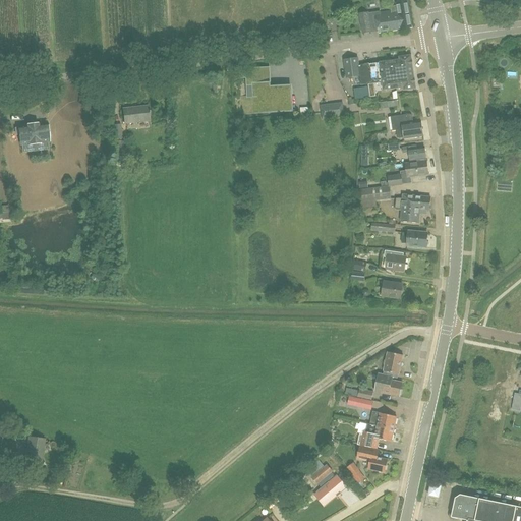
[(398,9),(385,12),(388,32),(412,26),(407,1),(397,3),(398,9)]
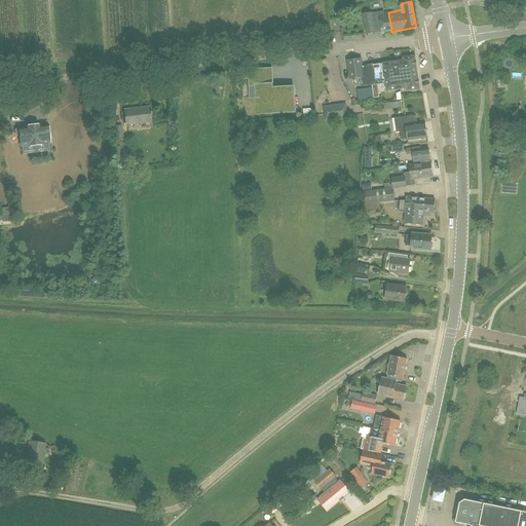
[(391,32),(388,12),(380,13),(373,14),(373,13),(364,14),(368,35),(376,33),(376,31),(382,30),(383,33),(391,32)]
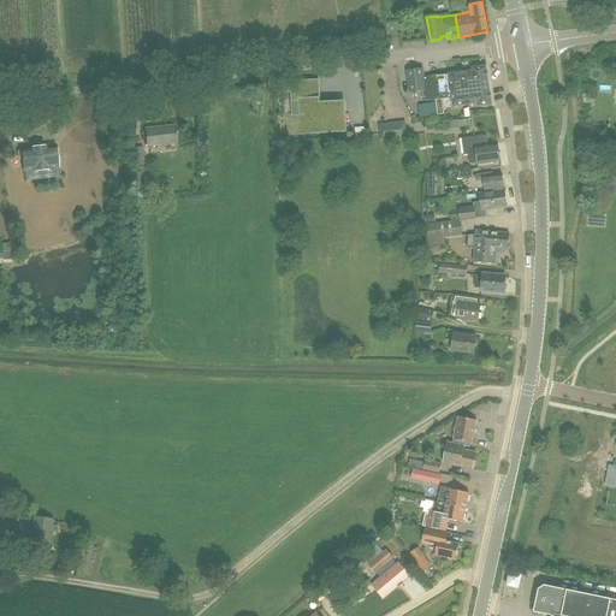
[(426,89),(426,90),(427,100),(452,98),(454,107),(478,104),(478,107),(492,105),(487,66),(473,67),(473,71),(450,73),(432,76),(425,77),(426,89)]
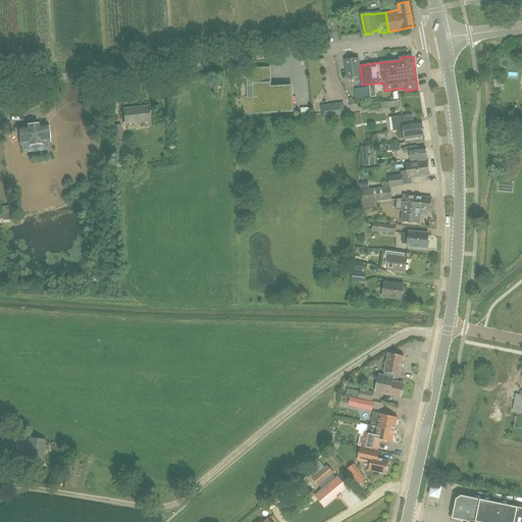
[(348,77),(361,76),(361,75),(360,65),(359,58),(345,59),(348,77)]
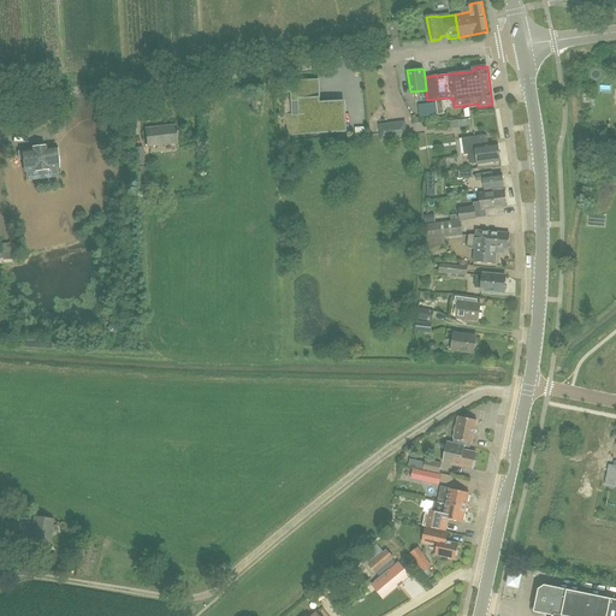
[(285,82),(278,82),(279,94),(291,93),(291,101),(298,101),(298,113),(284,114),(285,135),(288,135),(345,131),(344,101),(319,102),(318,80),(285,82)]
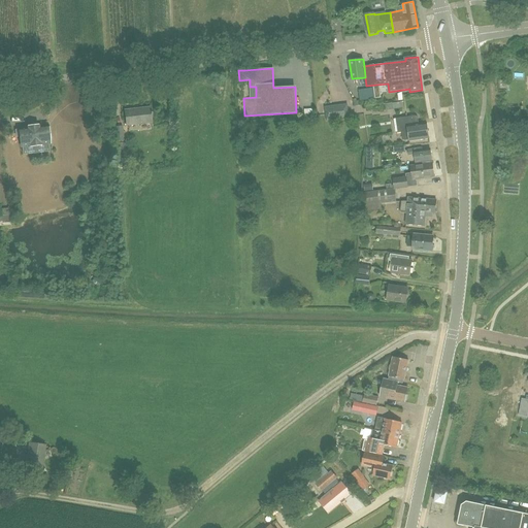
[(361,100),(382,98),(380,86),(359,89),(361,100)]
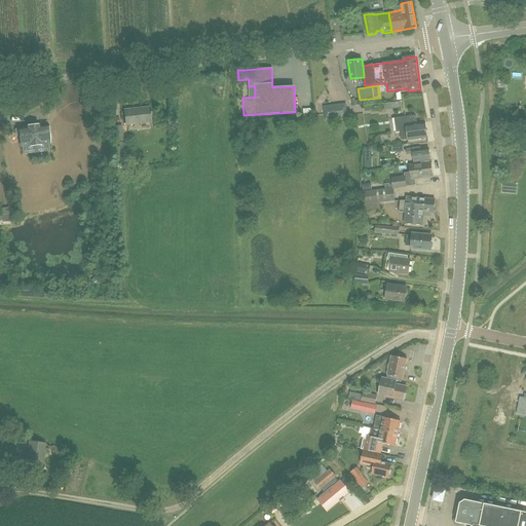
[(341,117),(339,106),(325,107),(326,119),(341,117)]
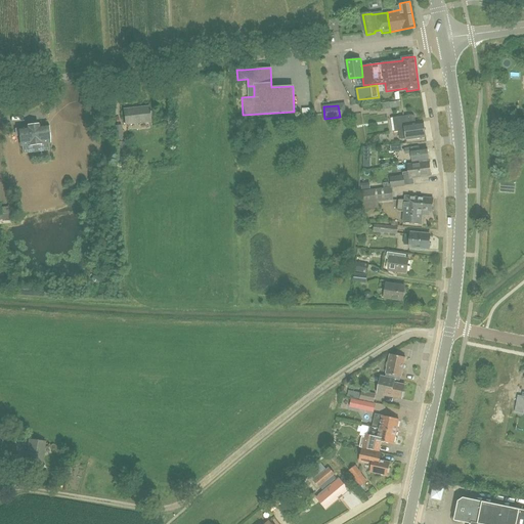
[(150,122),(148,106),(124,108),(125,125),(150,122)]
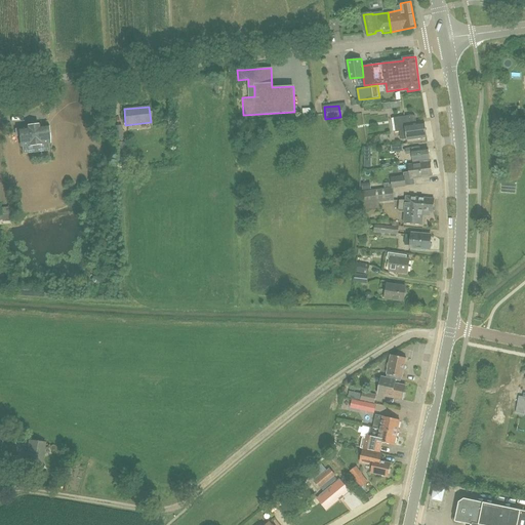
[(400,130),(401,138),(407,137),(407,140),(427,137),(425,122),(417,123),(416,117),(414,115),(398,117),(393,118),(395,131),(400,130)]
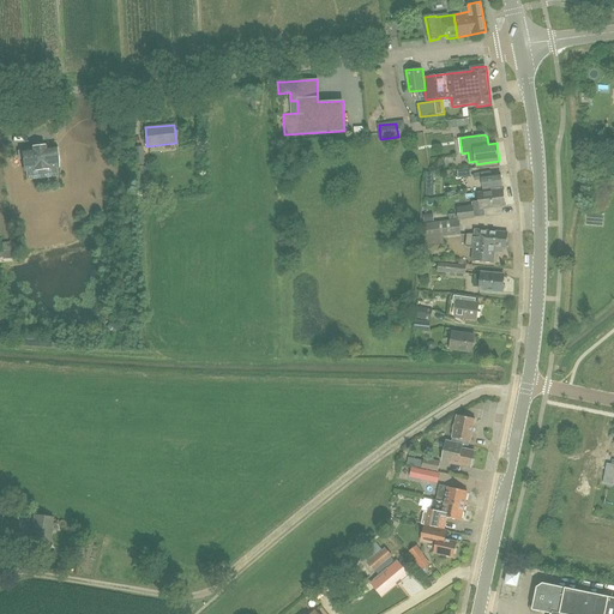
[(55,146),(23,150),(25,170),(58,166),(55,146)]
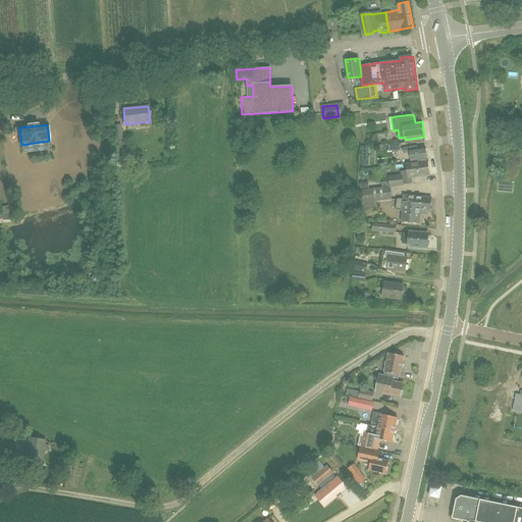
[(113,125),(114,140),(123,139),(121,124),(113,125)]
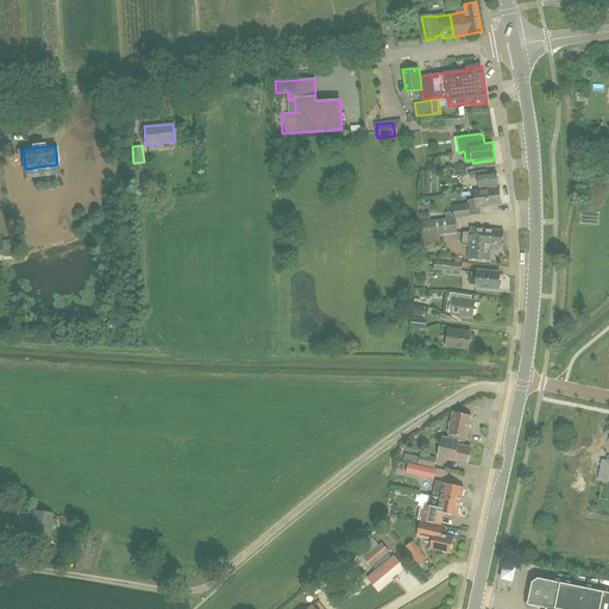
[(145,180),(144,164),(133,165),(136,181),(145,180)]
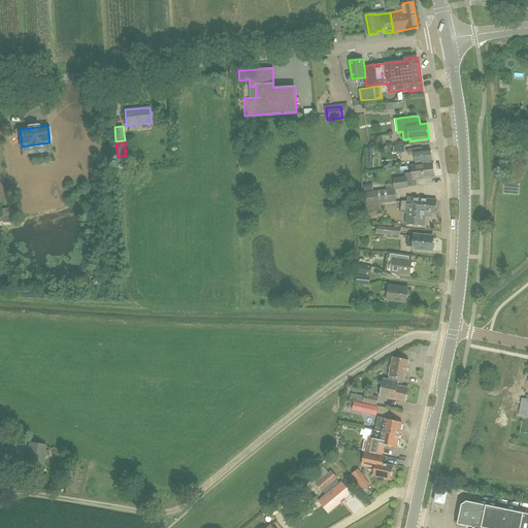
[(414,150),(408,150),(408,155),(409,164),(432,162),(431,150),(423,151),(422,149),(414,150)]
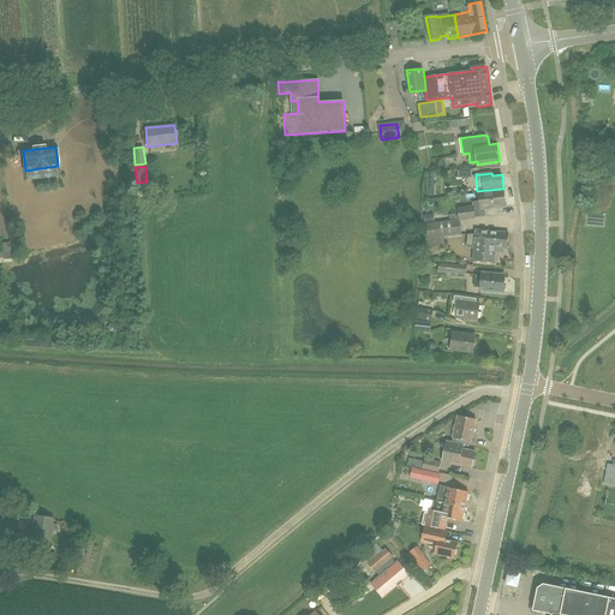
[(506,206),(503,190),(478,193),(479,202),(472,202),(472,207),(458,208),(460,220),(475,219),(473,210),(506,206)]
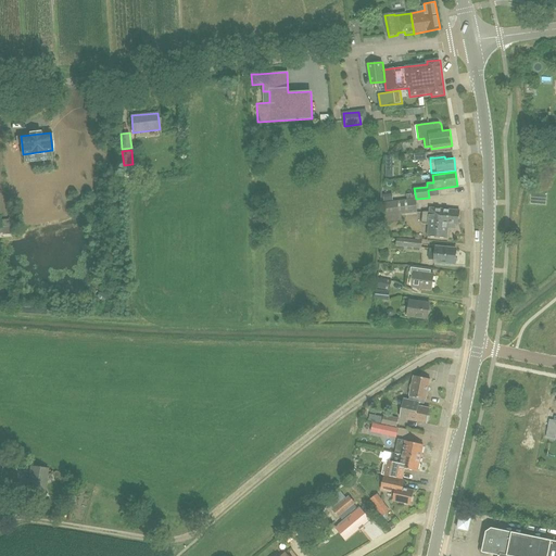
[(401,214),(418,212),(416,200),(382,202),(384,216),(384,223),(402,220),(401,214)]
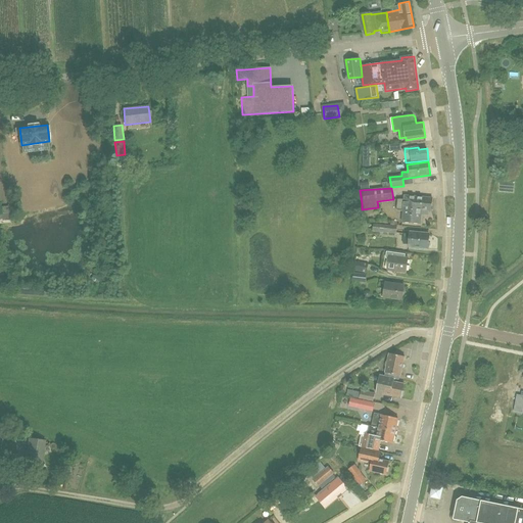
[(405,195),(405,200),(398,199),(397,210),(403,211),(402,222),(421,224),(422,215),(429,216),(429,211),(431,211),(432,198),(405,195)]
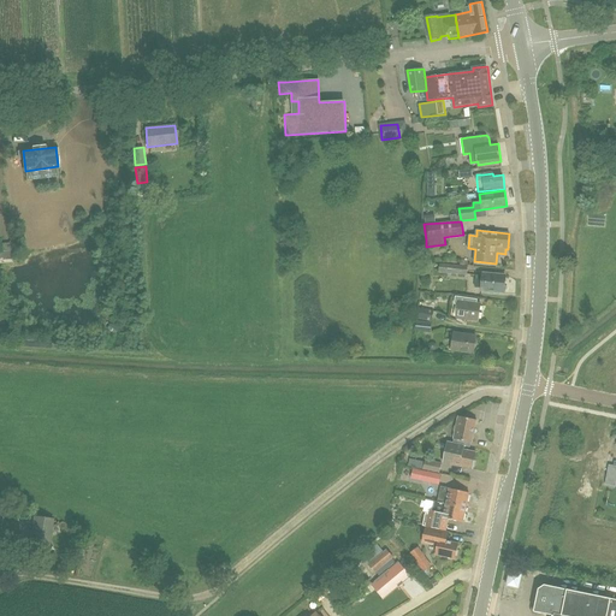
[(12,242),(0,242),(0,262),(12,262),(12,242)]
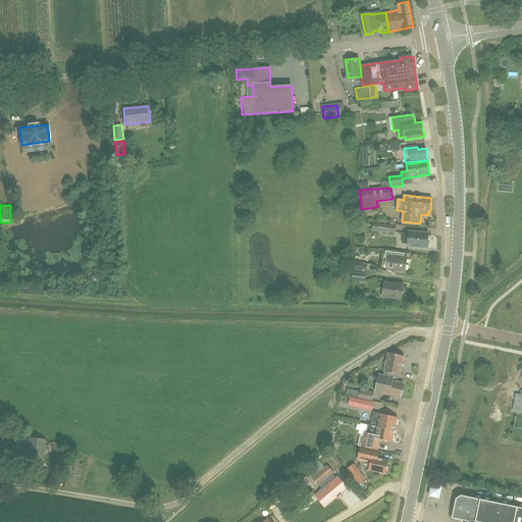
[(397,225),(372,223),(371,231),(396,233),(397,225)]
